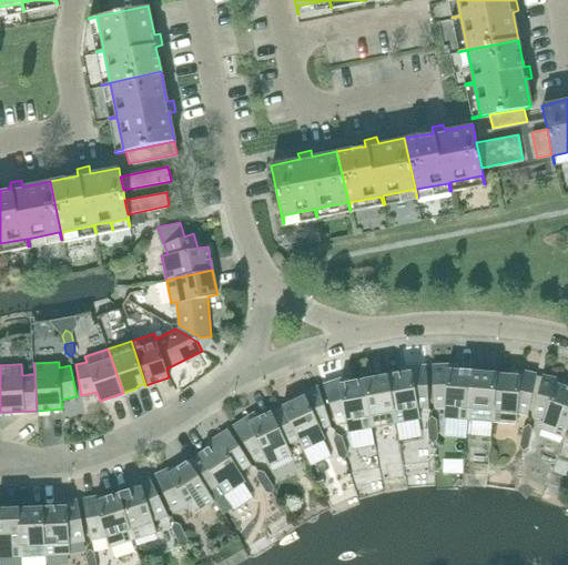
[(468,419),(472,371),(454,370),(454,363),(432,364),(434,406),(444,405),(444,416),(468,419)]
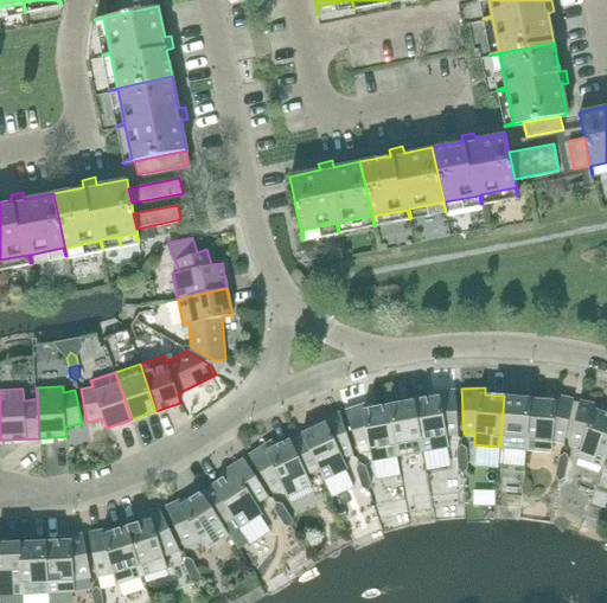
[(458,434),(455,389),(432,390),(433,397),(414,401),(422,450),(448,446),(447,435),(458,434)]
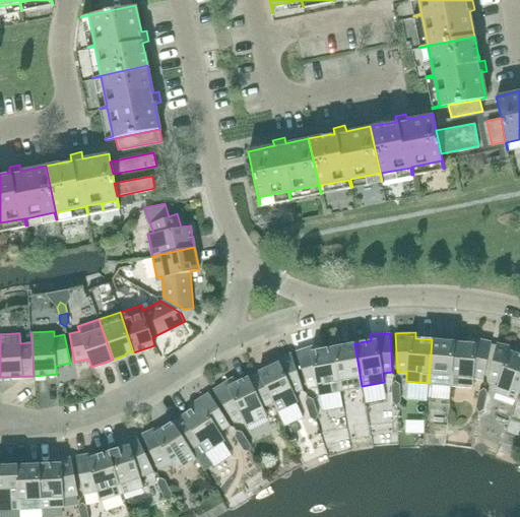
[(483,379),(492,341),(471,337),(470,342),(454,341),(450,384),(472,386),(473,377),(483,379)]
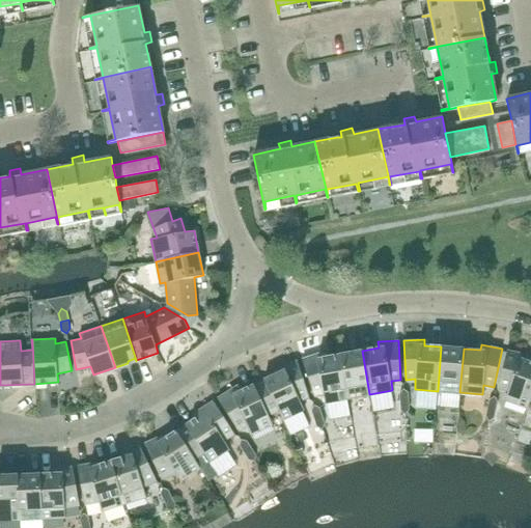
[(464,349),(455,348),(441,346),(438,391),(459,392),(464,349)]
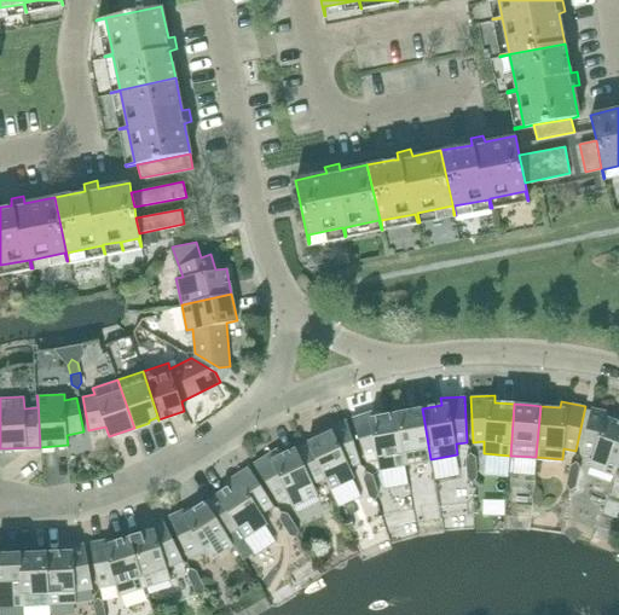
[(618,457),(618,421),(612,419),(614,412),(590,407),(580,452),(591,454),(588,465),(613,474),(618,457)]
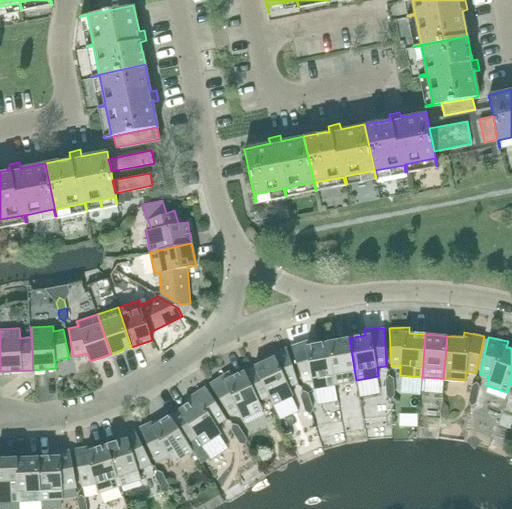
[(335,384),(356,380),(349,338),(327,342),(335,384)]
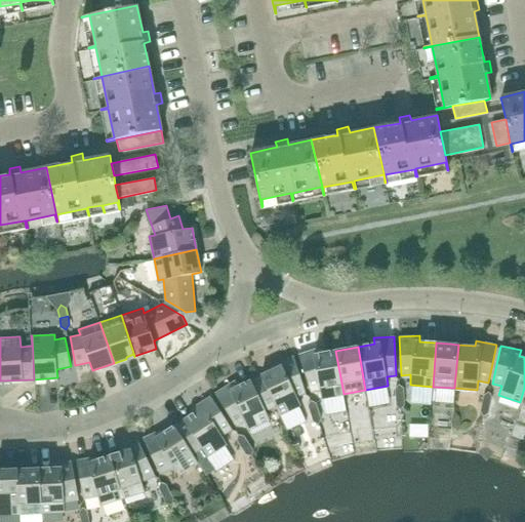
[(319,354),(318,348),(298,354),(311,391),(320,388),(321,398),(344,394),(335,351),(319,354)]
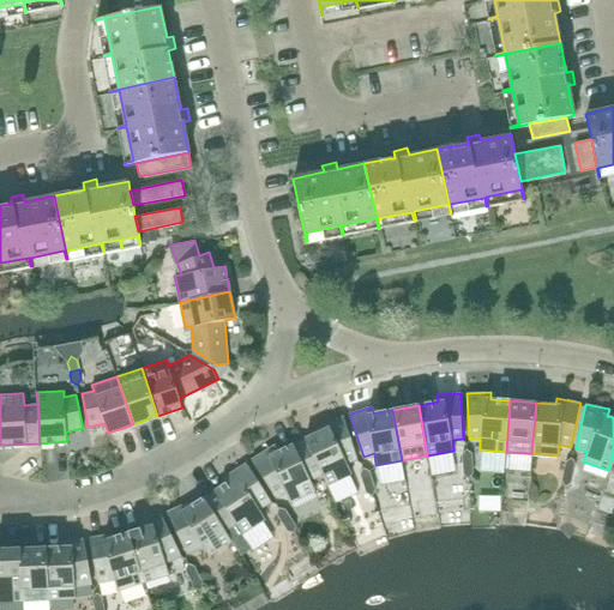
[(327,484),(351,472),(347,463),(357,459),(343,416),(320,423),(323,429),(306,438),(327,484)]
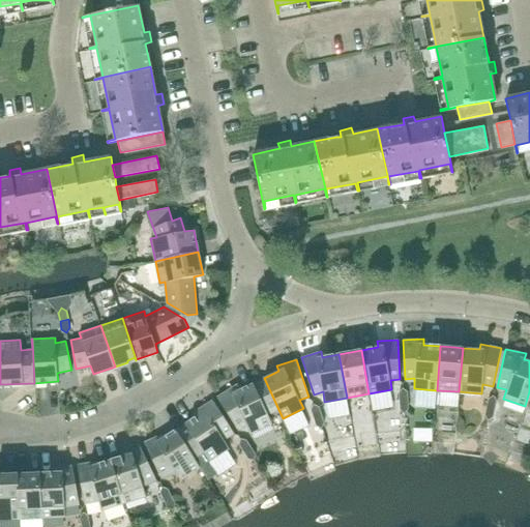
[(283,418),(264,378),(237,390),(235,385),(216,397),(238,430),(246,425),(251,433),(272,423),(268,414),(277,409),(282,418),(283,418)]
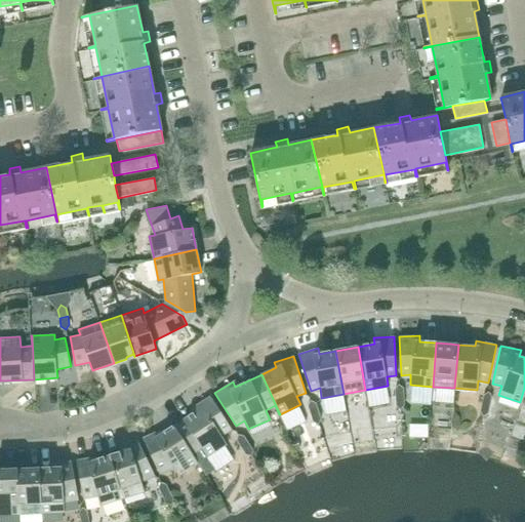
[(396,396),(404,396),(403,388),(399,384),(395,388),(396,396)]
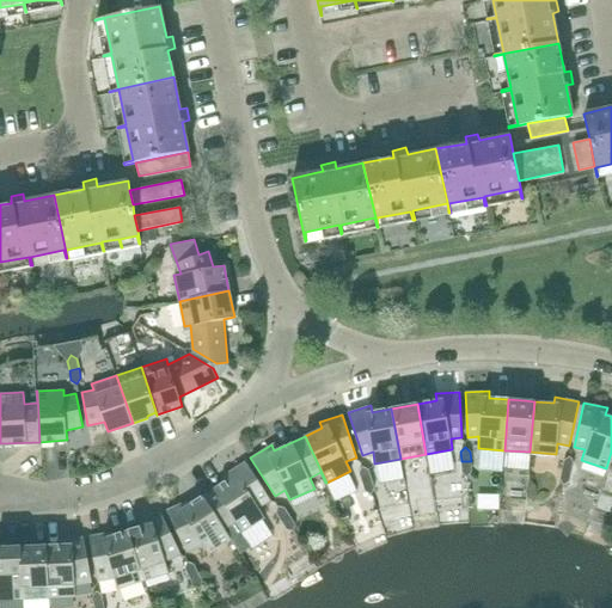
[(562,468),(571,471),(573,461),(569,455),(563,459),(562,468)]
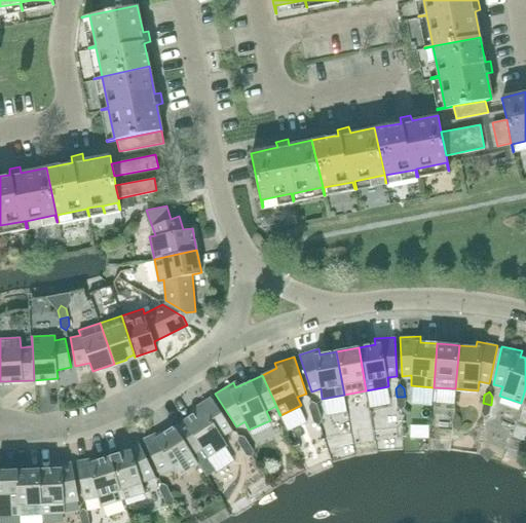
[(208,457),(227,444),(222,436),(232,430),(211,397),(195,407),(198,411),(174,426),(197,463),(198,462),(193,454),(201,449),(208,457)]
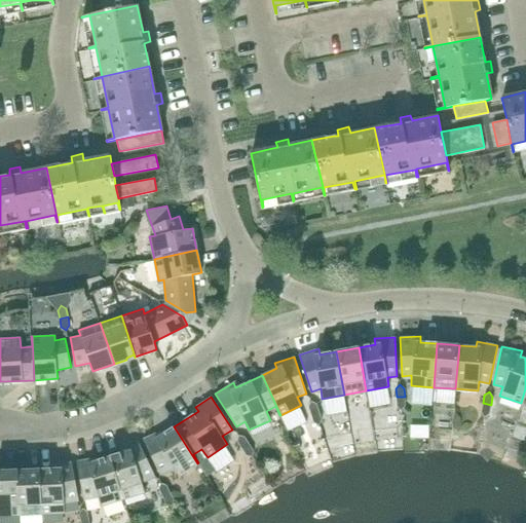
[(405,397),(397,397),(397,405),(401,409),(405,405),(405,397)]
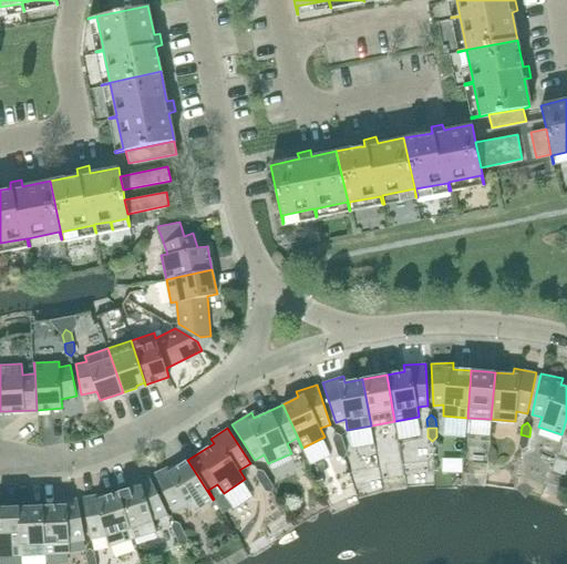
[(336,445),(343,443),(341,434),(336,432),(332,438),(336,445)]
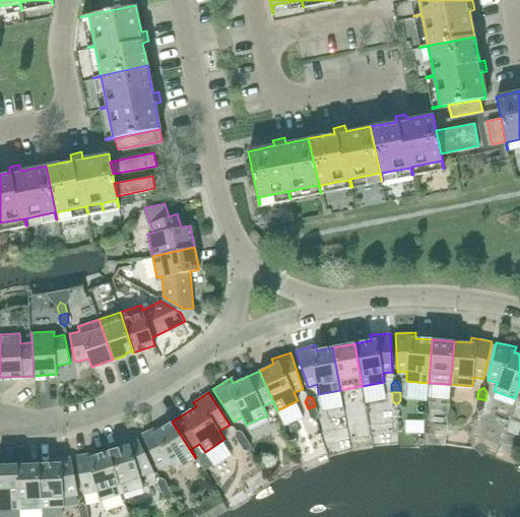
[(483,408),(485,400),(477,398),(475,406),(478,411),(483,408)]
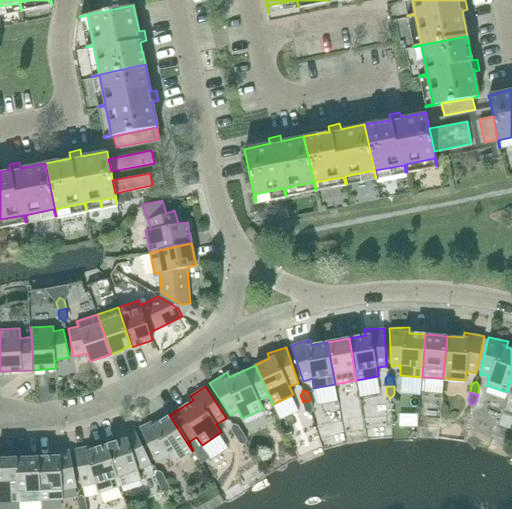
[(310,400),(303,402),(305,410),(310,413),(313,408),(310,400)]
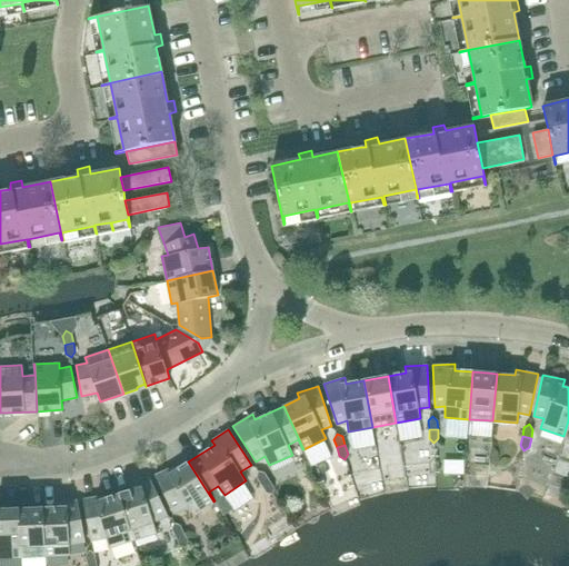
[(213,502),(188,462),(172,472),(170,467),(155,475),(172,513),(187,506),(193,515),(213,502)]
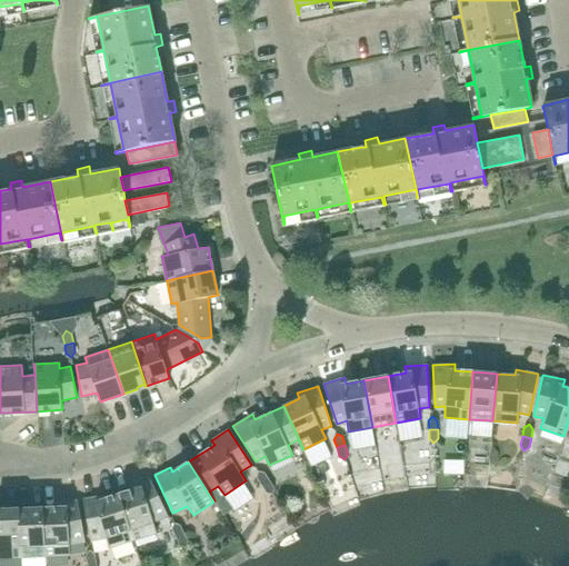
[(261,484),(269,479),(265,472),(258,470),(257,477),(261,484)]
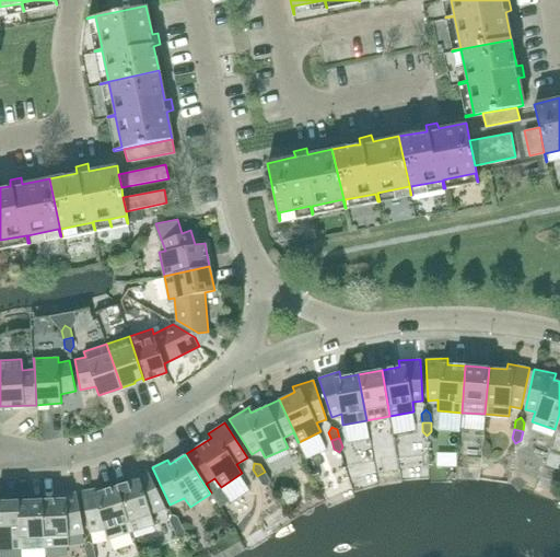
[(165,507),(148,470),(132,477),(133,482),(116,487),(130,531),(154,523),(151,513),(165,507)]
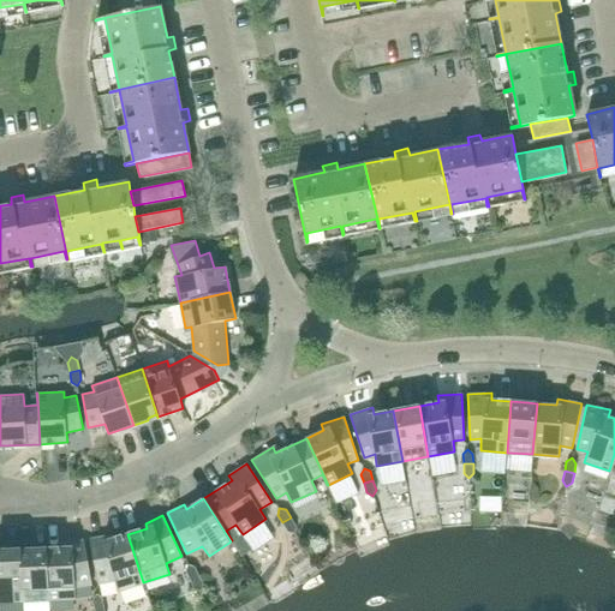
[(291,517),(282,522),(288,531),(294,532),(296,526),(291,517)]
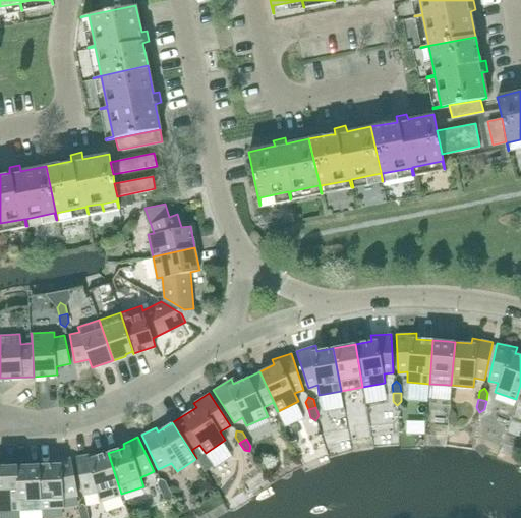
[(121,494),(108,453),(93,458),(92,454),(75,456),(82,494),(98,492),(100,501),(121,494)]
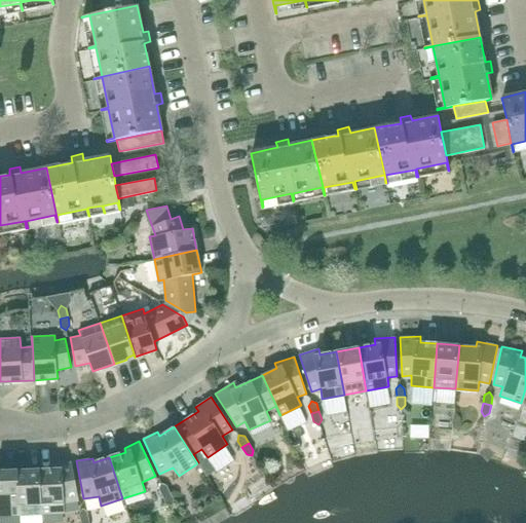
[(41,514),(65,512),(64,502),(79,499),(72,461),(57,464),(57,469),(39,470),(41,514)]
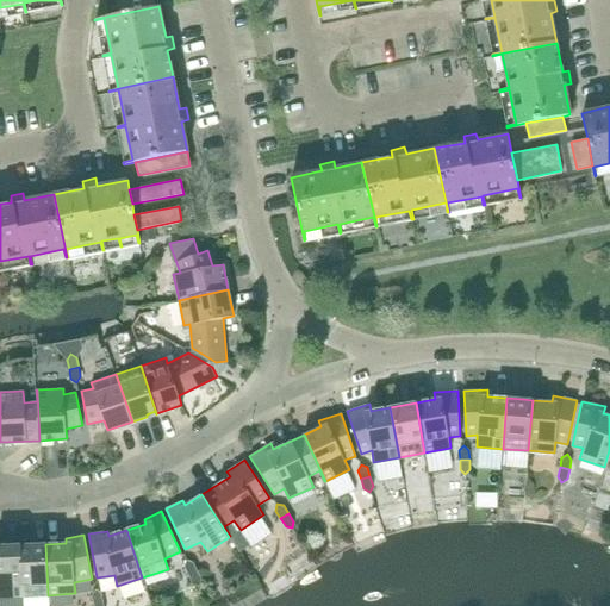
[(0,547),(0,542),(0,541),(0,597),(23,597),(20,545),(0,547)]
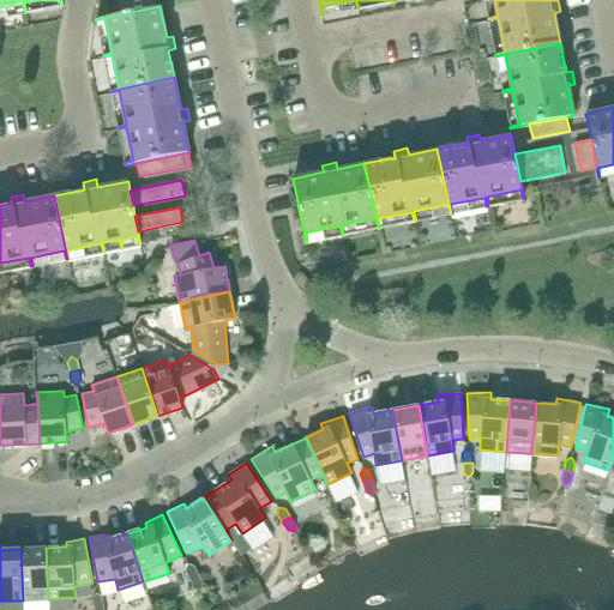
[(23,601),(48,599),(46,548),(20,549),(23,601)]
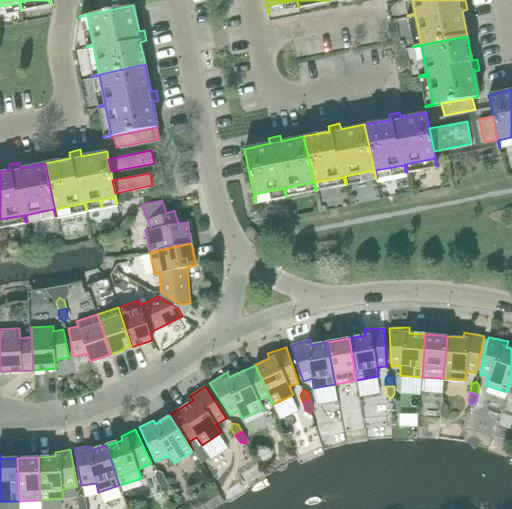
[(158,482),(165,479),(162,471),(156,469),(154,475),(158,482)]
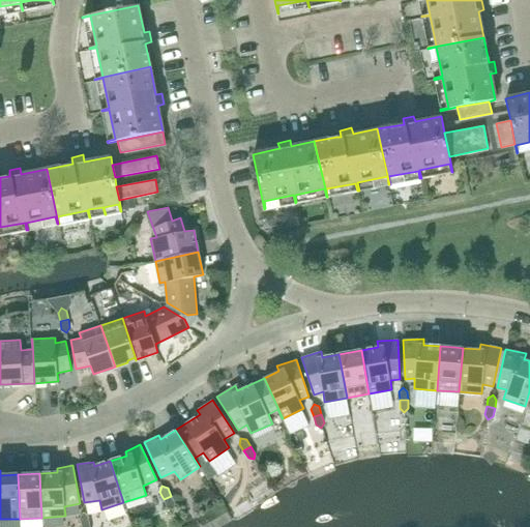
[(171,496),(164,499),(167,506),(173,508),(175,503),(171,496)]
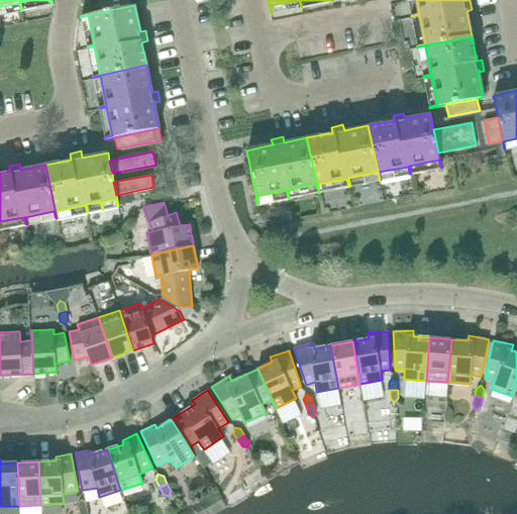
[(79,511),(88,510),(86,502),(81,499),(78,503),(79,511)]
